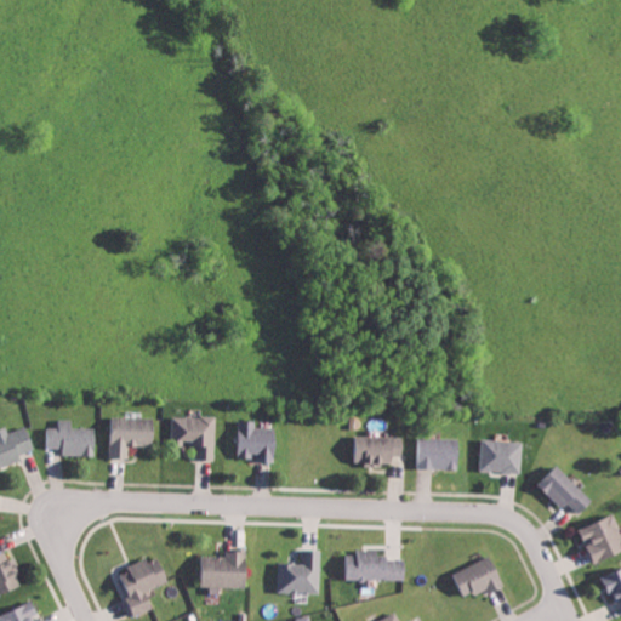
[(218,416),(174,415),(172,438),(189,438),(189,445),(198,445),(198,459),(216,459),(218,416)]
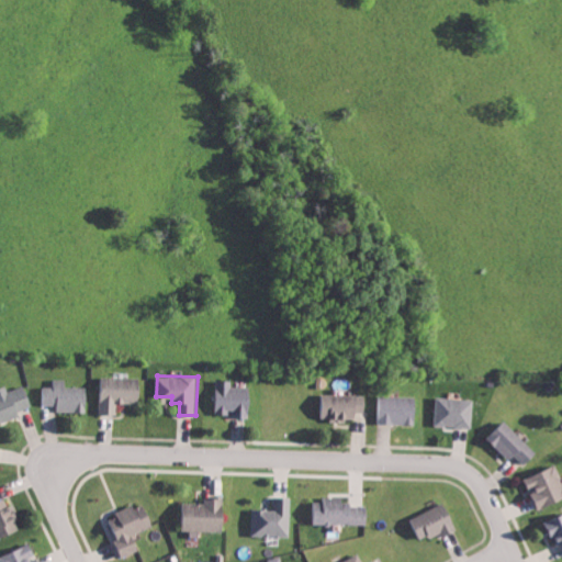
[(119,414),(119,403),(142,403),(143,378),(101,377),(100,413),(119,414)]
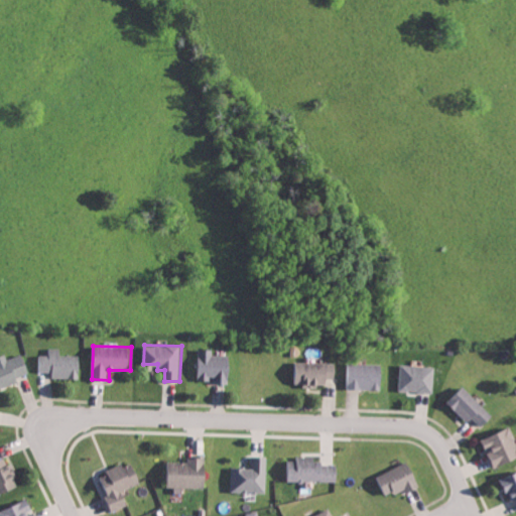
[(61,355),(61,348),(51,348),(51,355),(41,355),(40,371),(53,371),(53,377),(81,378),(81,356),(61,355)]
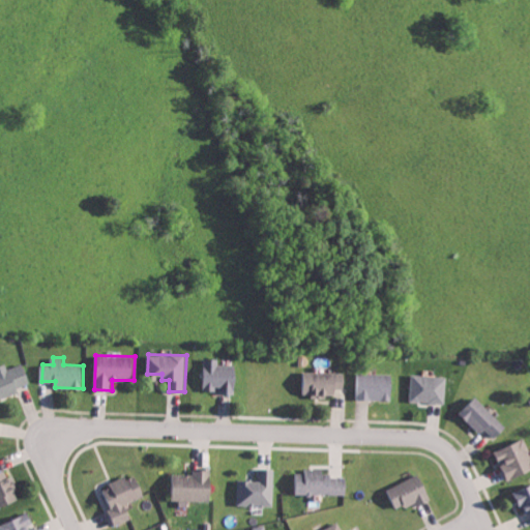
[(237,393),(238,364),(219,363),(219,358),(206,357),(205,390),(217,390),(217,392),(237,393)]
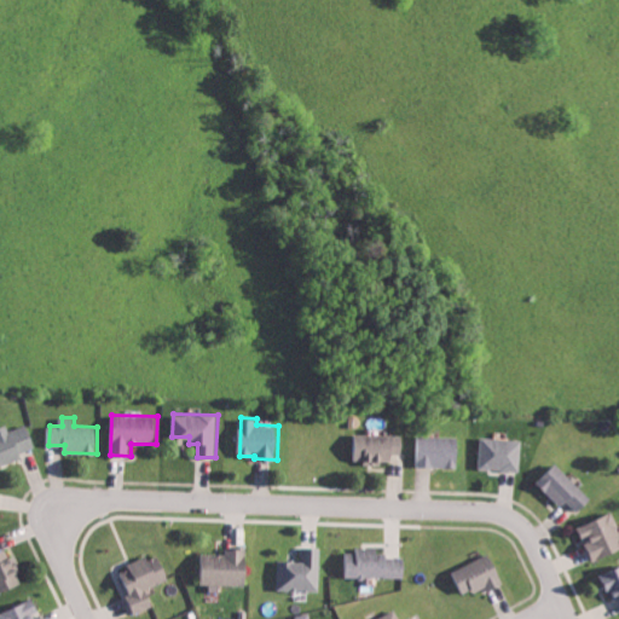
[(29,424),(10,429),(9,424),(0,427),(0,463),(23,456),(22,452),(36,447),(29,424)]
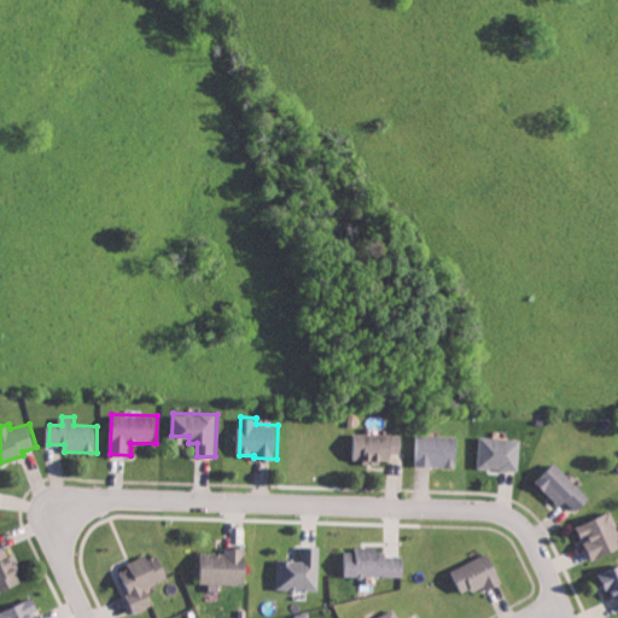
[(403,453),(404,435),(353,432),(351,460),(394,461),(394,453),(403,453)]
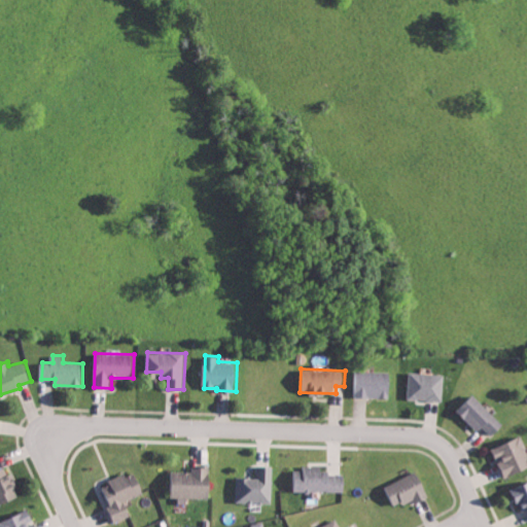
[(354,371),(353,396),(392,397),(392,372),(354,371)]
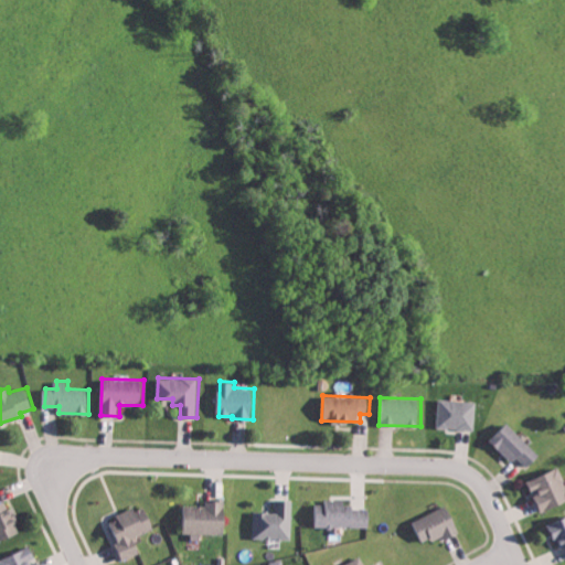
[(479,403),(441,397),(438,426),(476,430),(479,403)]
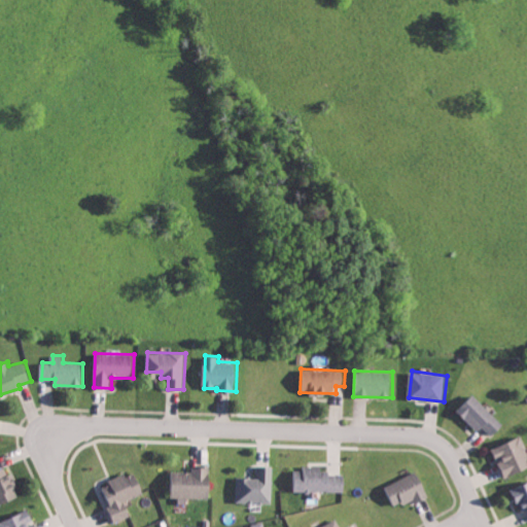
[(504,424),(473,393),(458,410),(480,430),(484,426),(493,435),(504,424)]
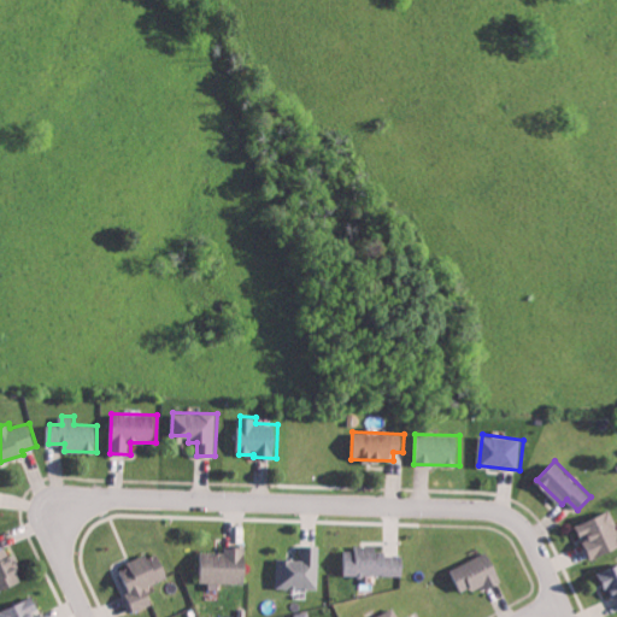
[(592,559),(616,548),(616,521),(612,510),(575,527),(581,539),(582,539),(592,559)]
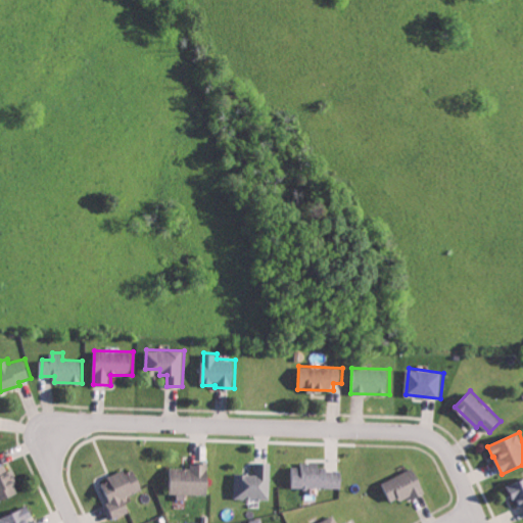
[(172,467),(171,496),(188,496),(188,493),(210,493),(211,462),(192,462),(192,468),(172,467)]
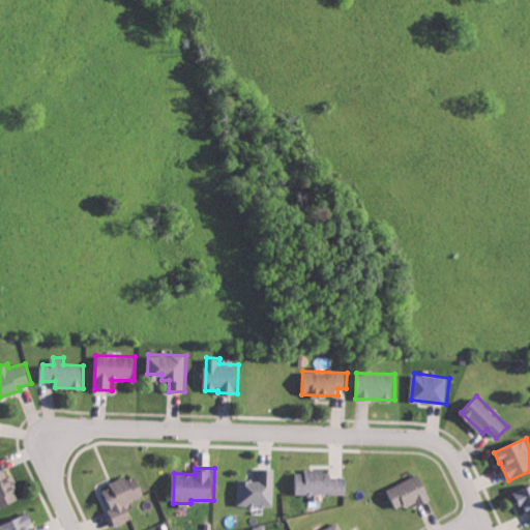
[(239,479),(238,504),(274,505),(275,468),(260,468),(259,480),(239,479)]
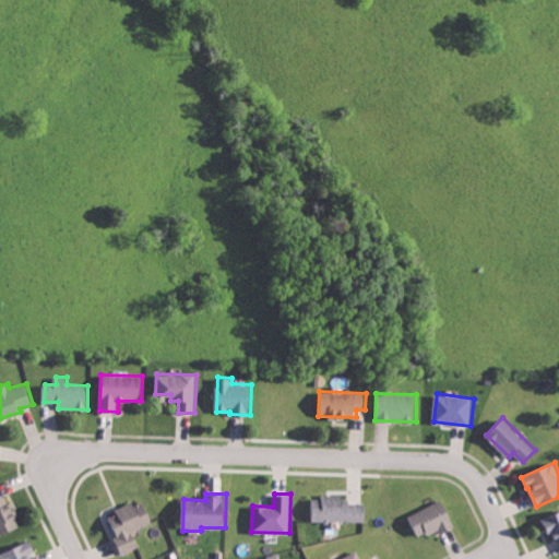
[(0,534),(22,527),(10,495),(0,498),(0,496),(0,534)]
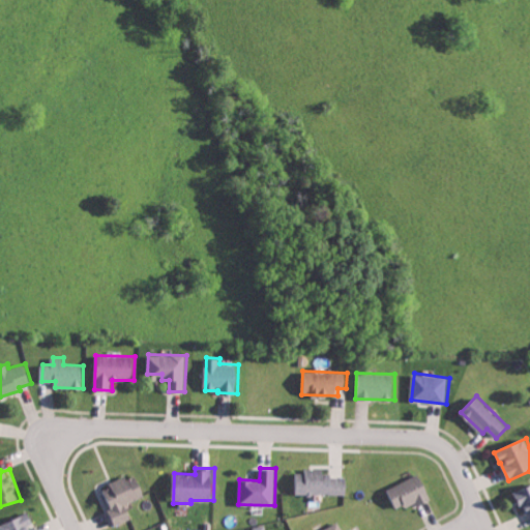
[(433,498),(423,473),(390,487),(401,510),(433,498)]
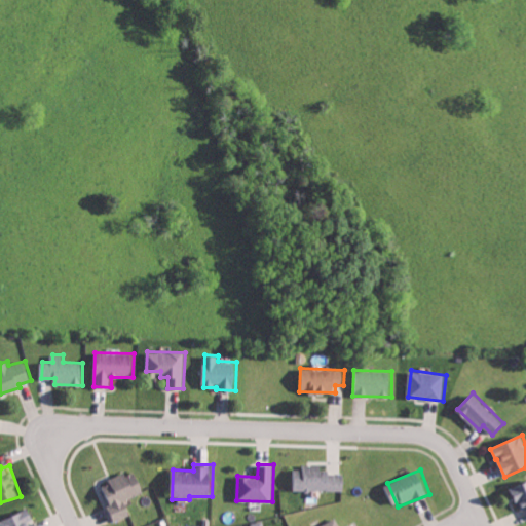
[(519,509),(525,505),(525,482),(512,487),(519,509)]
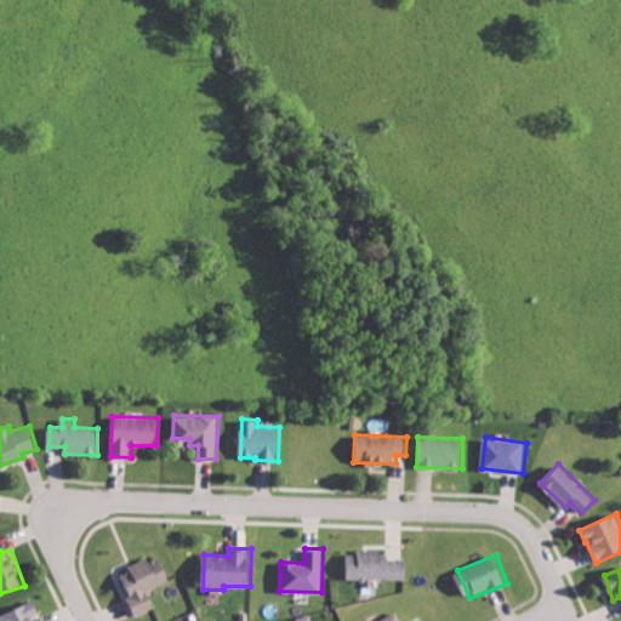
[(46,620),(44,615),(41,616),(35,600),(0,615),(3,620),(46,620)]
